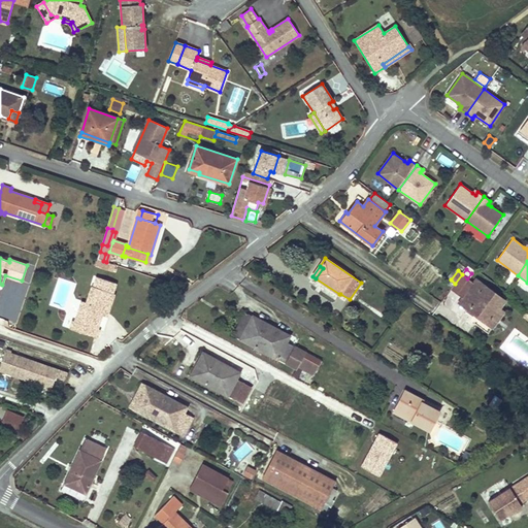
[(504,300),(476,279),(473,283),(467,278),(462,274),(451,288),(463,297),(471,303),(466,308),(475,315),(476,312),(489,322),(499,307),(504,300)]
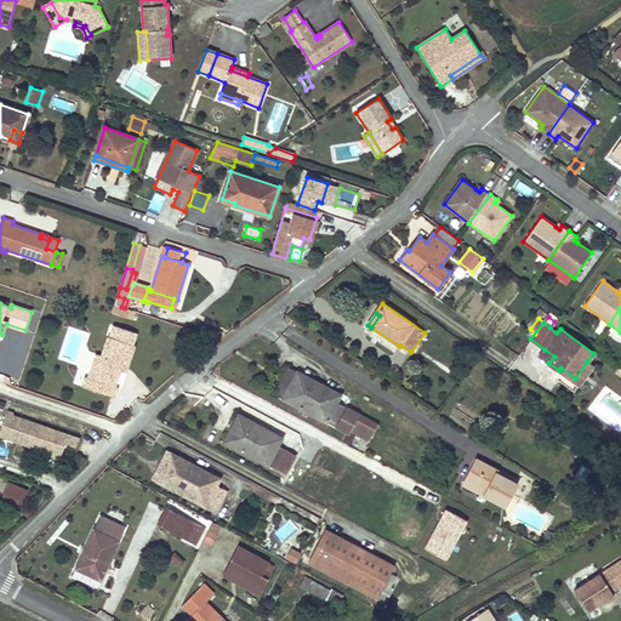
[(96,354),(89,377),(89,379),(97,381),(93,391),(114,398),(118,388),(115,387),(120,371),(121,366),(127,368),(135,346),(108,336),(102,357),(96,354)]
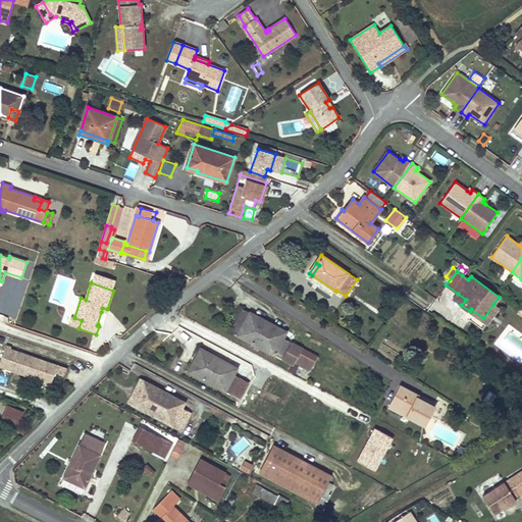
[(466,300),(458,294),(454,300),(461,305),(466,300)]
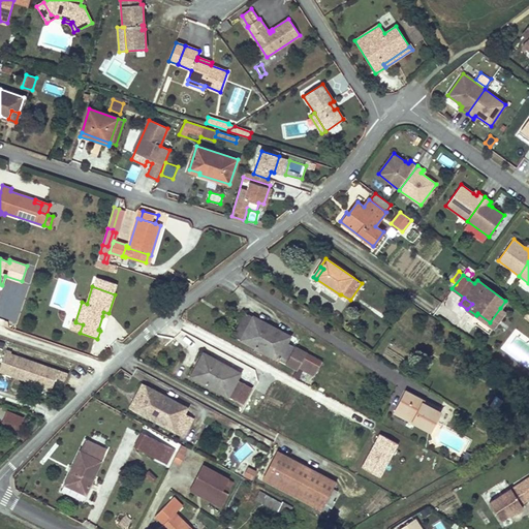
[(505,312),(500,308),(490,322),(477,313),(476,315),(493,329),(505,312)]
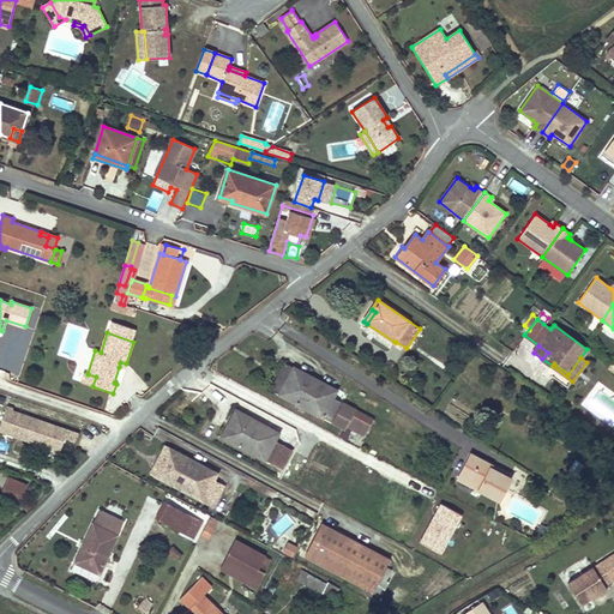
[(337,390),(286,363),(271,390),(323,417),(344,429),(339,438),(345,440),(349,434),(355,438),(357,433),(365,437),(373,419),(332,397),(337,390)]
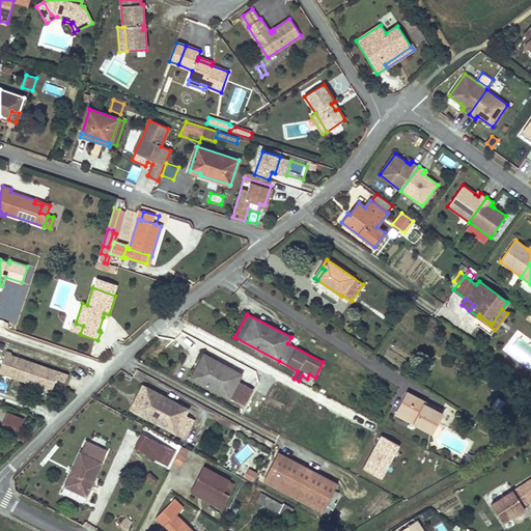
[(83,326),(76,324),(76,323),(73,322),(71,331),(80,334),(83,326)]
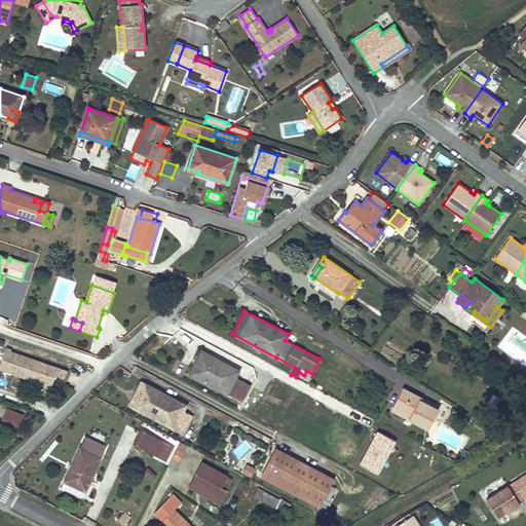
[(58,367),(6,349),(0,368),(0,369),(50,387),(58,367)]
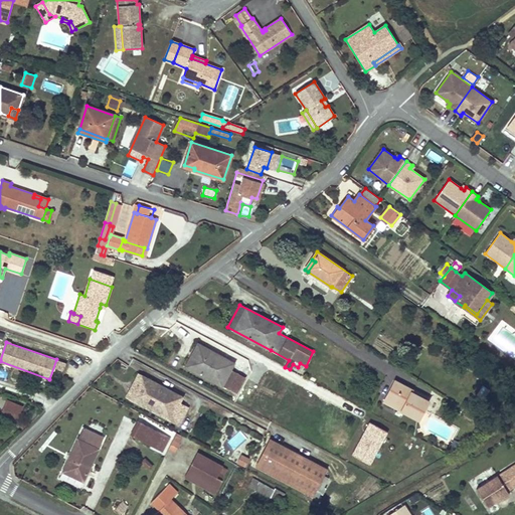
[(193,357),(200,345),(198,344),(191,356),(193,357)]
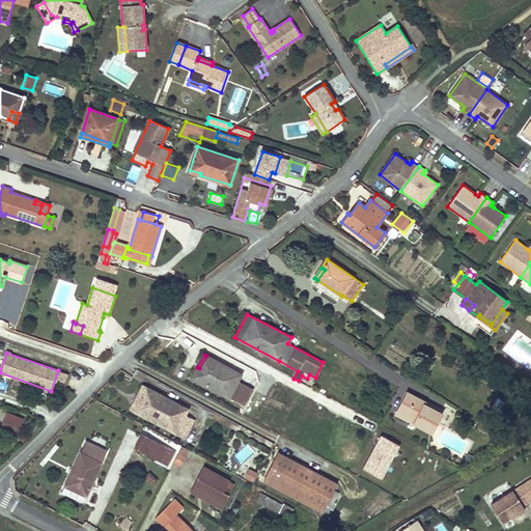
[(241,374),(206,356),(199,368),(197,367),(192,378),(238,402),(247,385),(238,381),(241,374)]
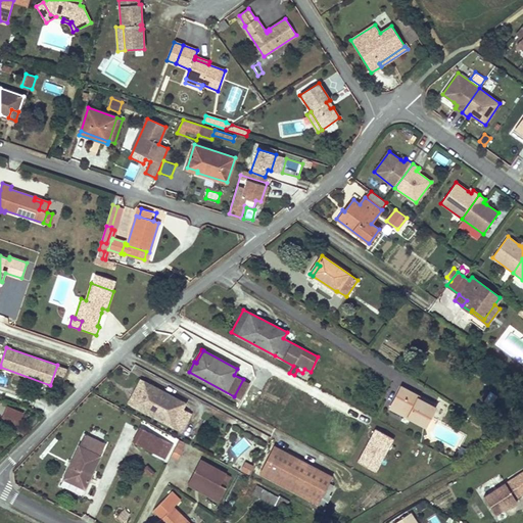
[(56,374),(64,377),(67,368),(59,365),(56,374)]
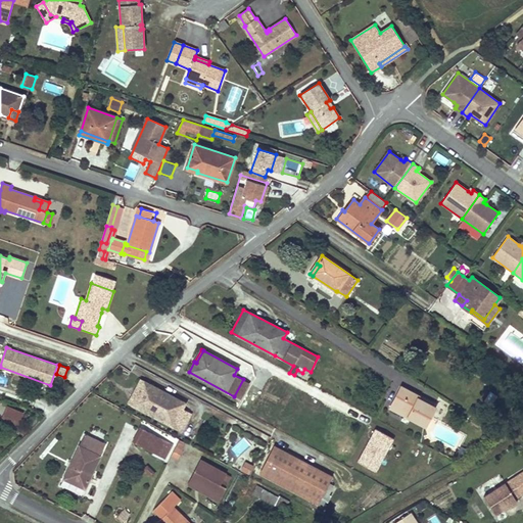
[(249,383),(243,379),(234,396),(240,399),(249,383)]
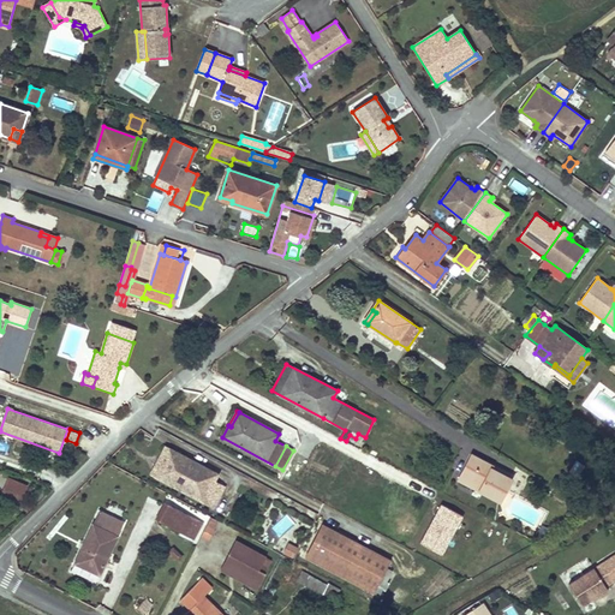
[(218,475),(166,447),(151,473),(213,506),(225,487),(214,482),(218,475)]
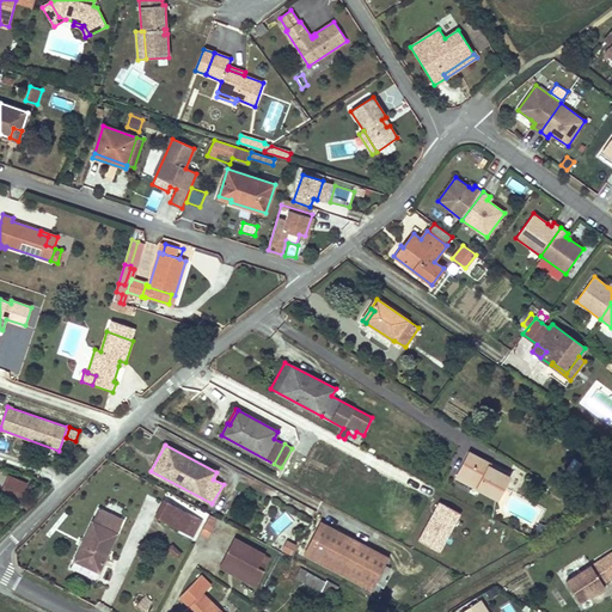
[(343,460),(317,447),(310,464),(325,471),(328,465),(338,470),(343,460)]
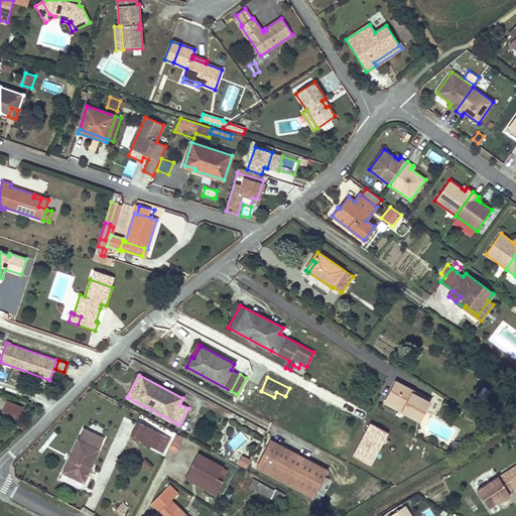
[(428,403),(412,394),(414,392),(395,382),(387,399),(404,408),(402,412),(419,421),(428,403)]
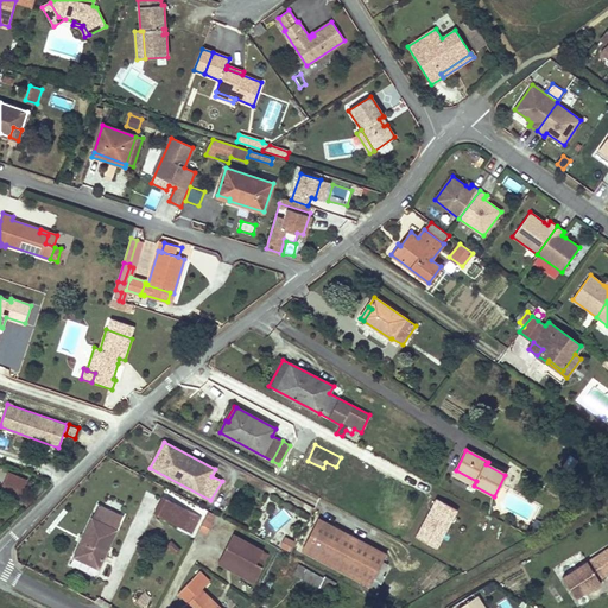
[(476,481),(456,470),(454,475),(474,486),(476,481)]
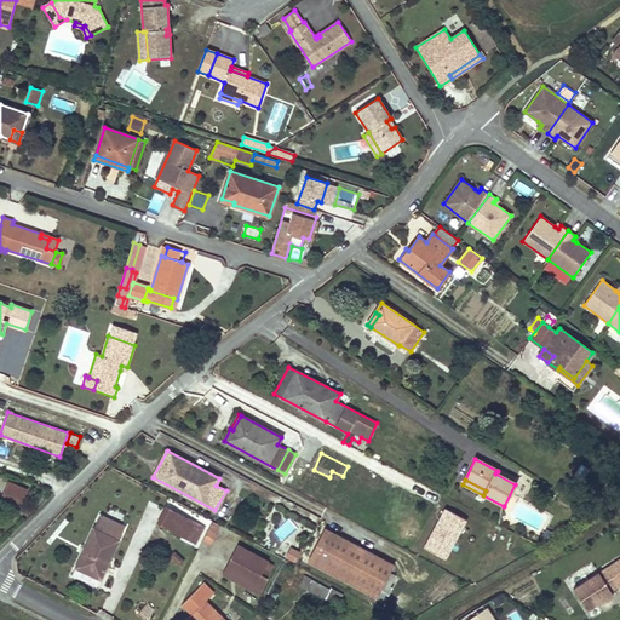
[(9,483),(0,501),(19,509),(27,491),(9,483)]
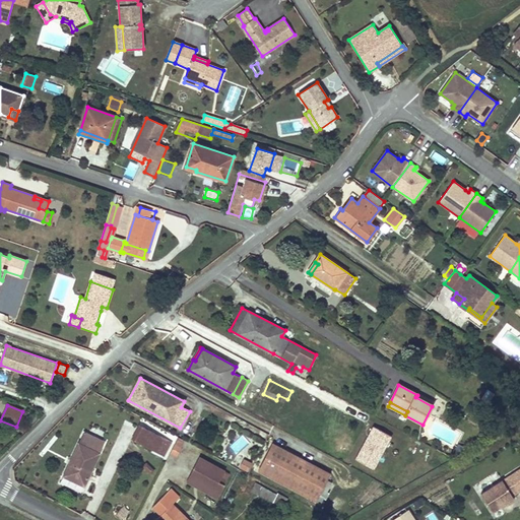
[(134,441),(163,456),(170,441),(142,427),(134,441)]
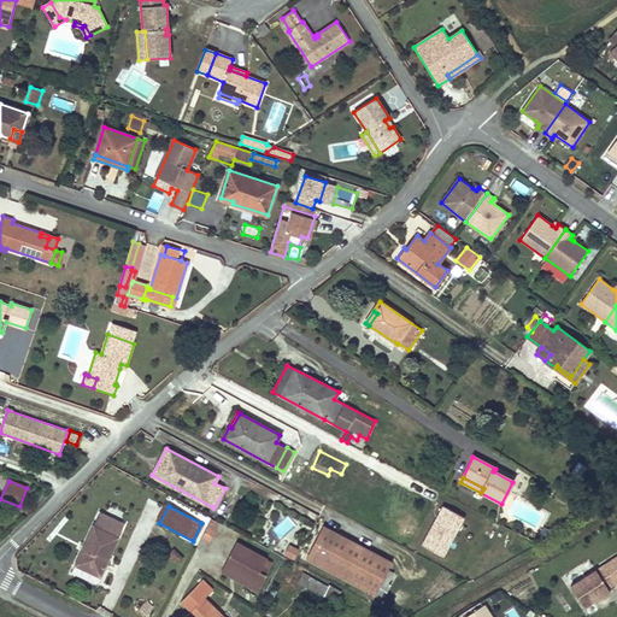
[(125,523),(100,512),(75,564),(100,576),(125,523)]
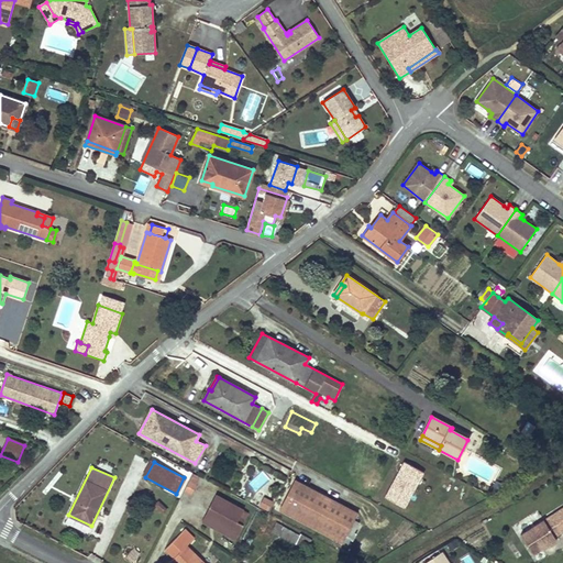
[(262,471),(246,484),(255,493),(269,478),(262,471)]
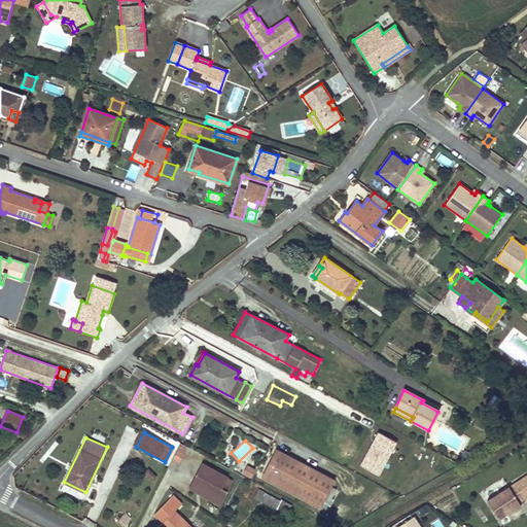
[(180,463),(187,446),(179,443),(172,459),(180,463)]
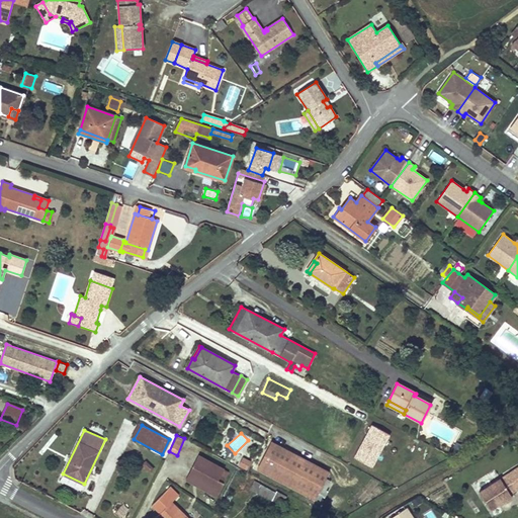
[(329,470),(271,441),(257,469),(315,499),(321,487),(329,470)]
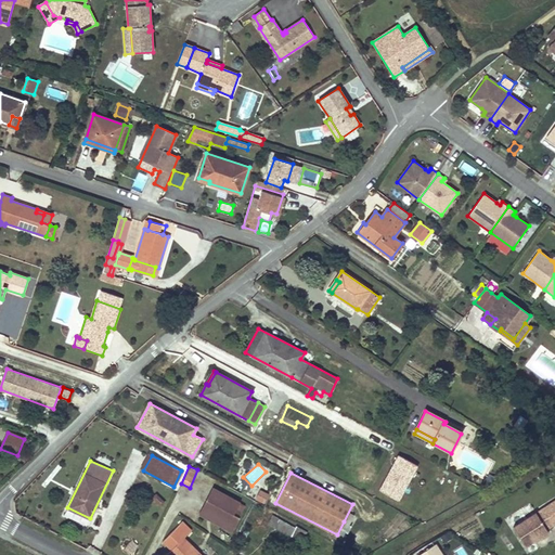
[(498,478),(490,473),(483,481),(490,485),(498,478)]
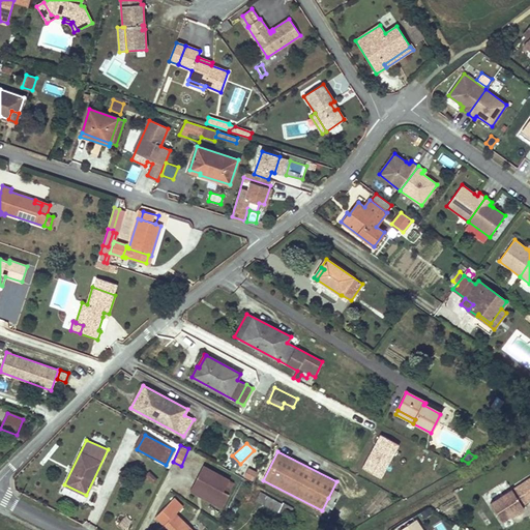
[(229,480),(203,466),(189,491),(222,507),(231,490),(226,487),(229,480)]
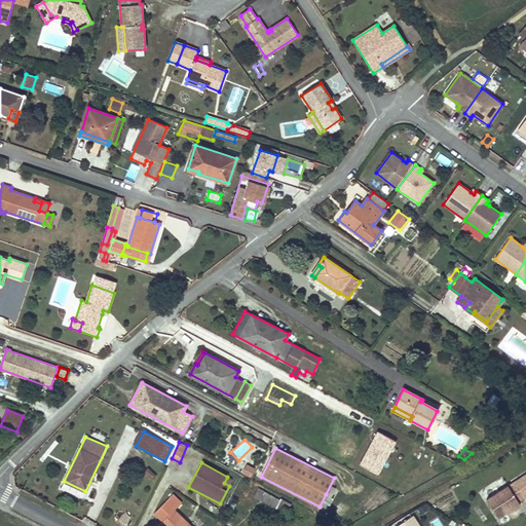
[(255,468),(247,464),(243,473),(252,476),(255,468)]
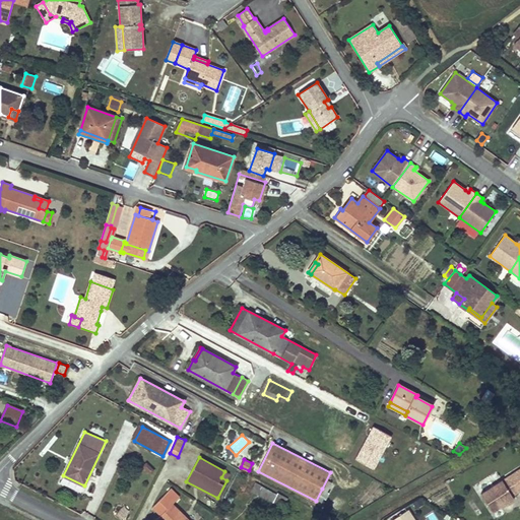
[(513,496),(519,492),(510,475),(480,494),(493,513),(514,499),(513,496)]
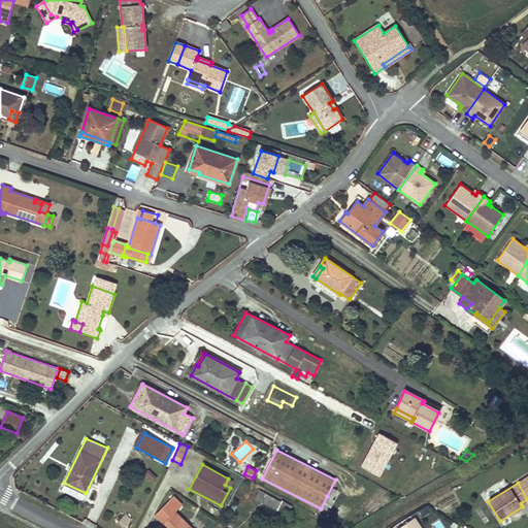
[(265,495),(259,491),(255,498),(261,502),(265,495)]
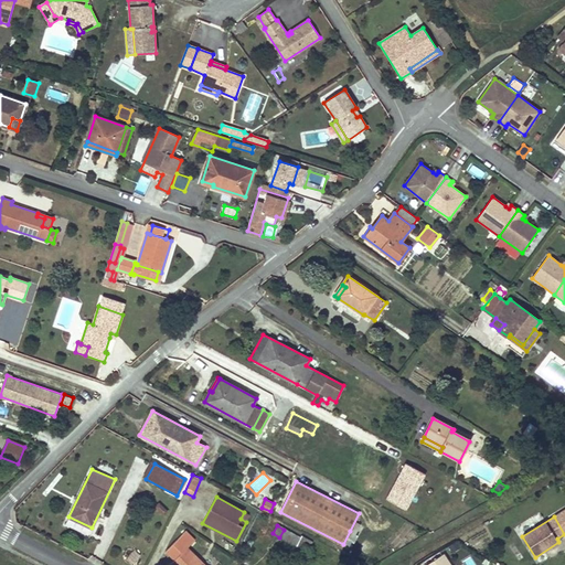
[(300,537),(284,530),(279,537),(296,546),(300,537)]
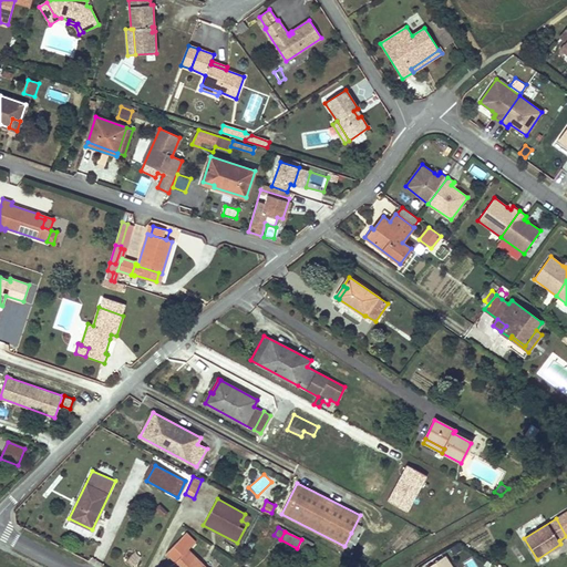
[(172,565),(174,566),(205,566),(188,549),(196,542),(186,533),(167,553),(176,562),(172,565)]
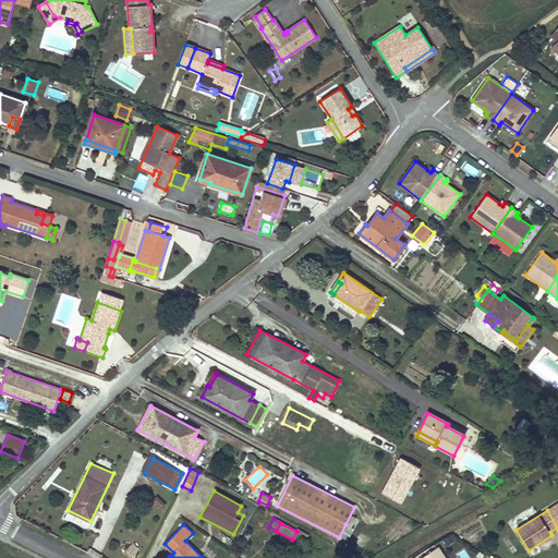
[(344,541),(351,526),(346,524),(339,537),(344,541)]
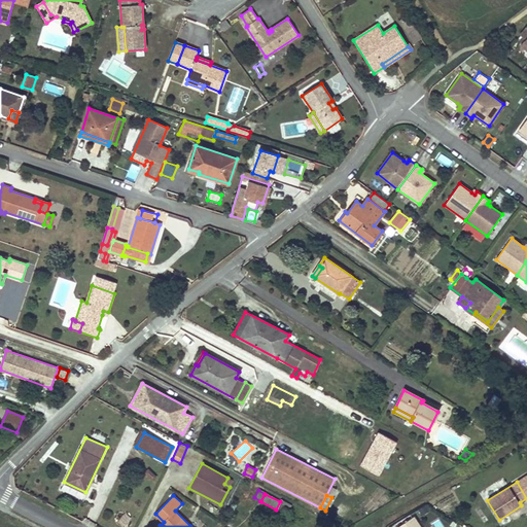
[(286,502),(281,499),(280,501),(276,510),(281,512),(286,502)]
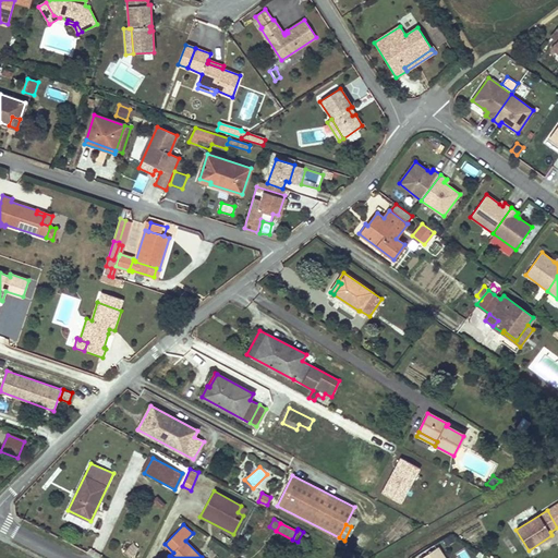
[(446,557),(439,547),(420,557),(446,557)]
